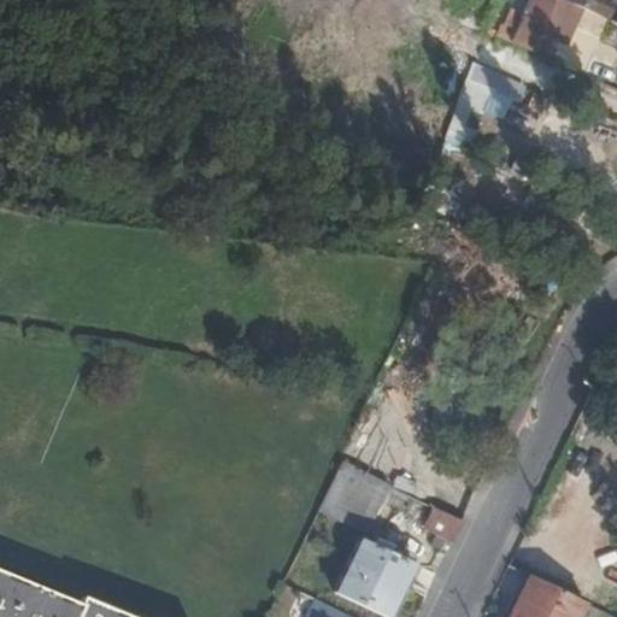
[(562,46),(577,10),(554,0),(553,0),(551,6),(538,0),(528,0),(510,42),(532,52),(539,36),(562,46)]
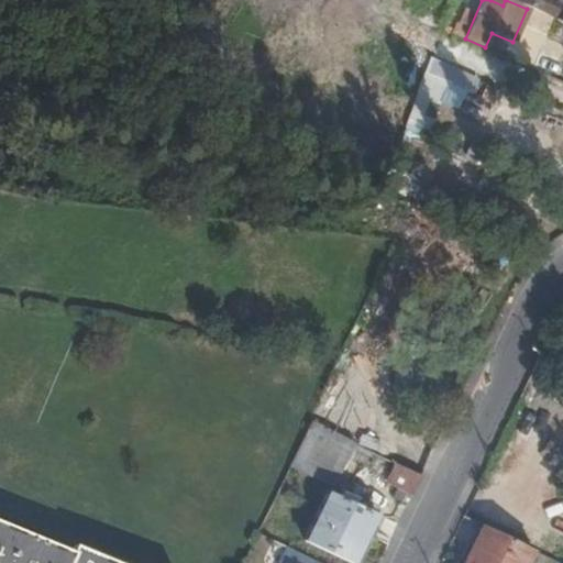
[(506,0),(527,9),(553,21),(562,0),(506,0)]
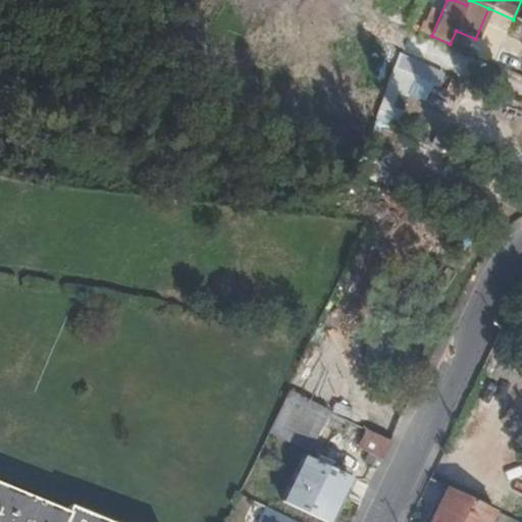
[(404,70),(439,86),(447,69),(411,53),(404,70)]
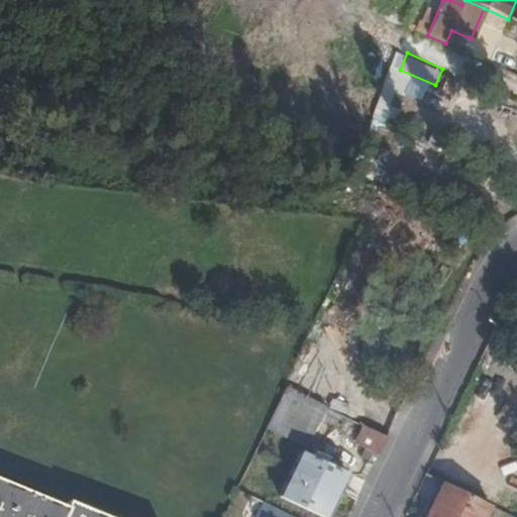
[(305,356),(289,387),(326,405),(328,406),(344,375),(305,356)]
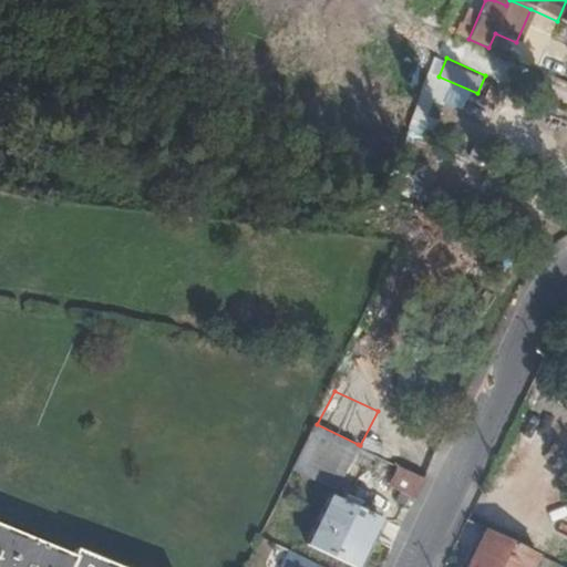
[(420,498),(429,480),(400,465),(391,483),(403,488),(398,500),(408,505),(413,494),(420,498)]
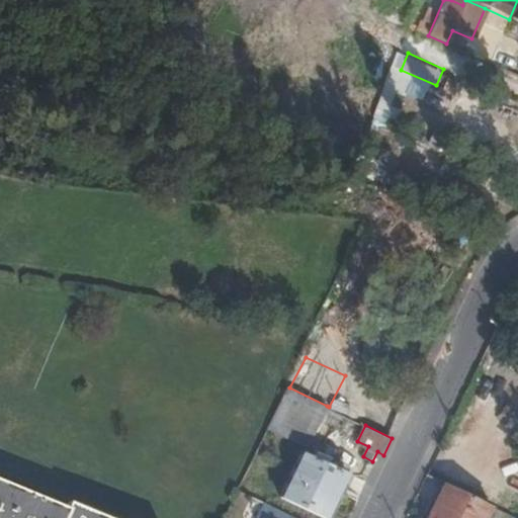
[(330,517),(331,517),(354,471),(307,449),(283,497),(330,517)]
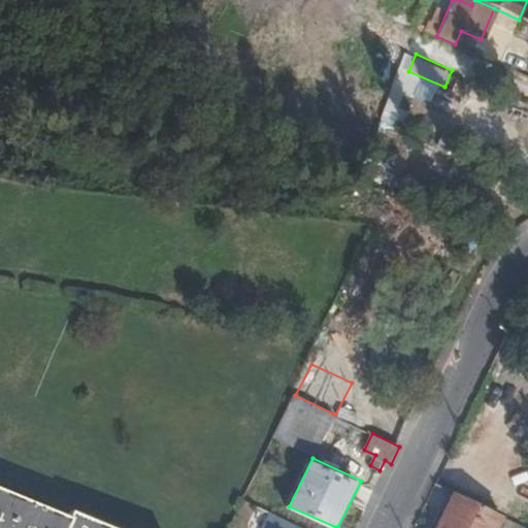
[(19,527),(32,501),(0,487),(0,527),(19,527)]
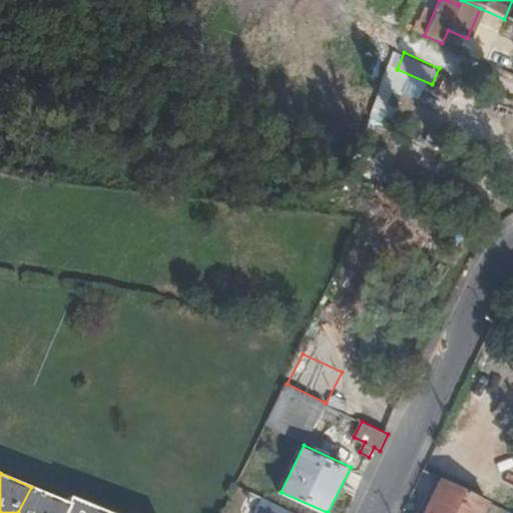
[(481,512),(488,499),(443,477),(425,512),(481,512)]
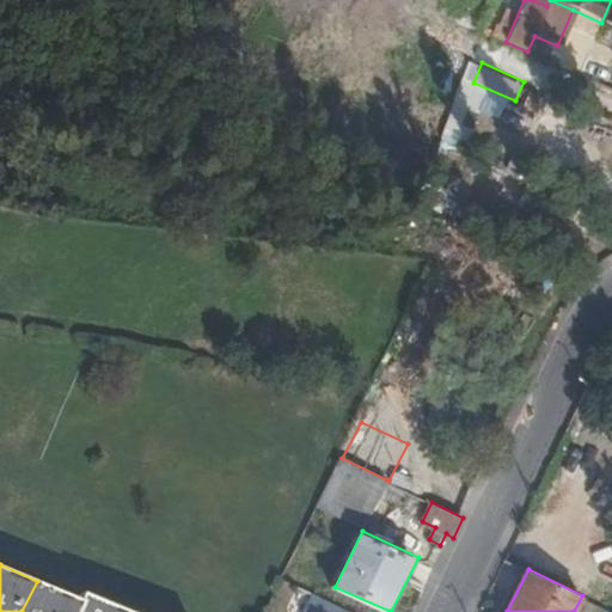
[(66,611),(74,597),(37,581),(22,611),(66,611)]
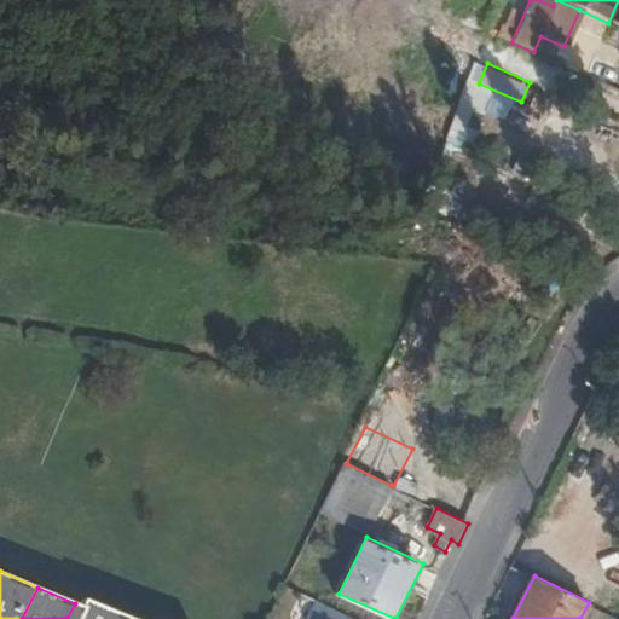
[(310,618),(318,601),(302,594),(293,612),(307,618),(310,618)]
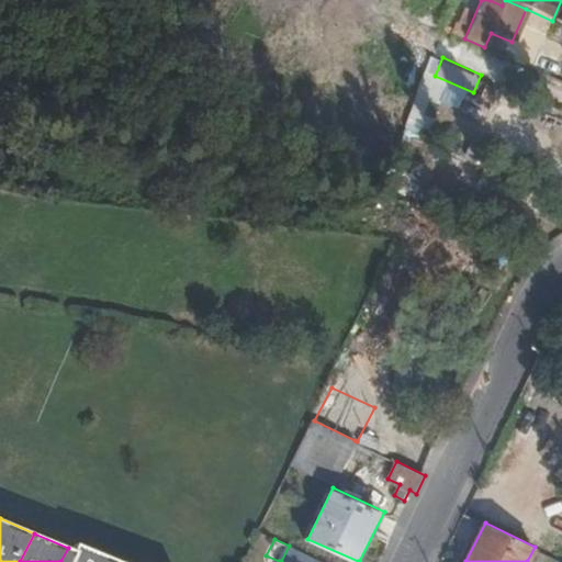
[(72,549),(68,548),(60,561),(123,561),(77,541),(72,549)]
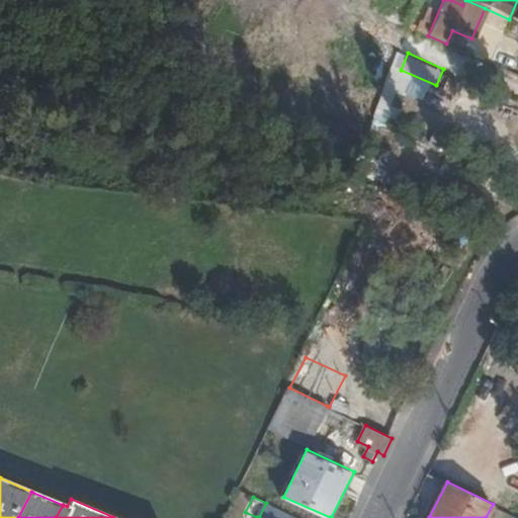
[(297,517),(266,503),(259,517),(297,517)]
